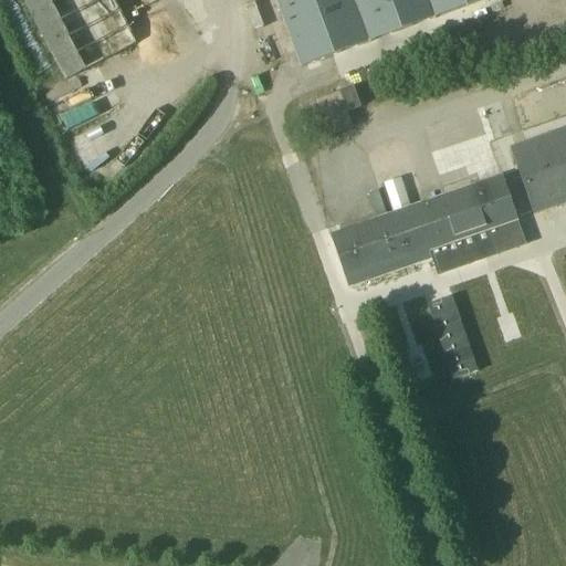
[(20,0),(64,82),(139,45),(115,0),(20,0)]
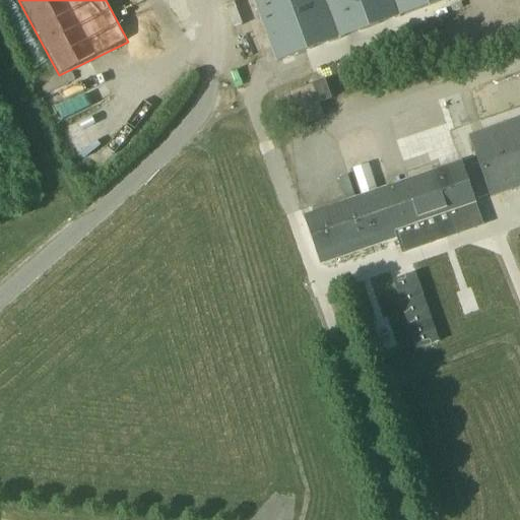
[(445,0),(254,0),(277,62),(445,0)]
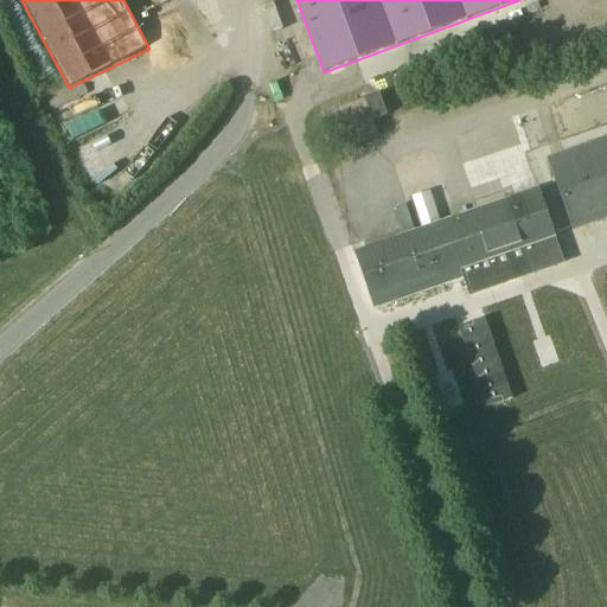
[(364,98),(337,108),(351,147),(378,136),(372,120),(364,98)]
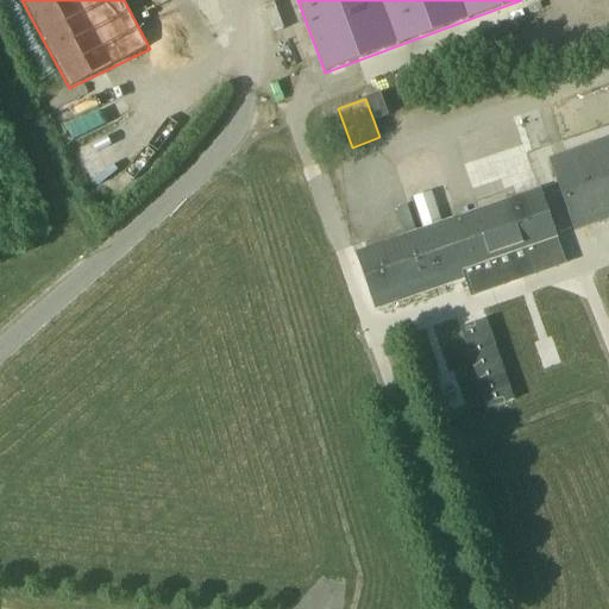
[(608,220),(608,139),(556,158),(572,208),(581,231),(608,220)]
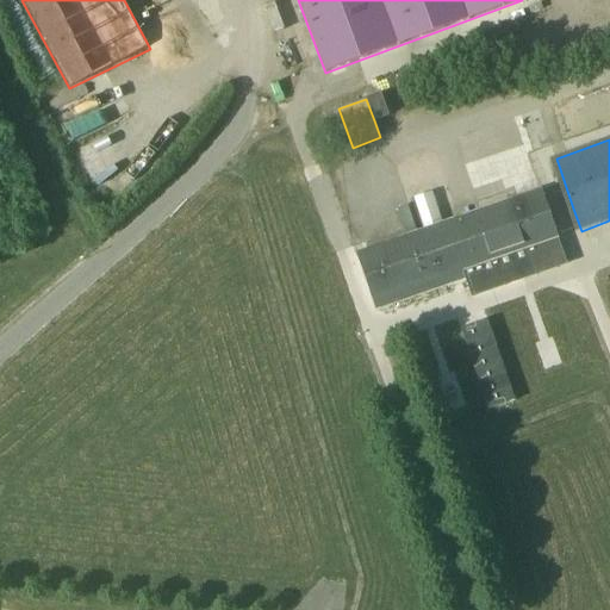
[(559,238),(542,190),(404,237),(356,254),(375,311),(466,279),(472,297),(567,265),(559,238)]
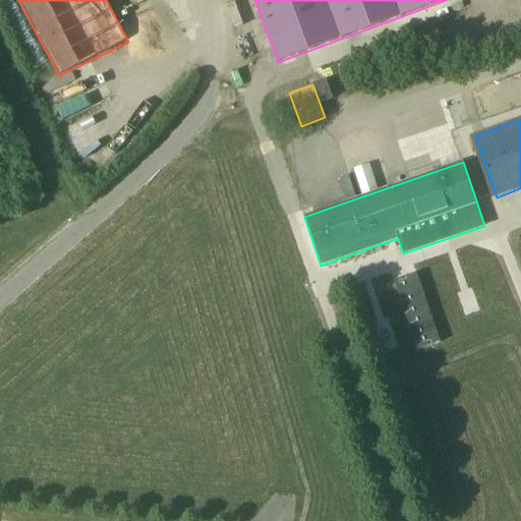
[(416,274),(393,282),(417,350),(440,343),(416,274)]
